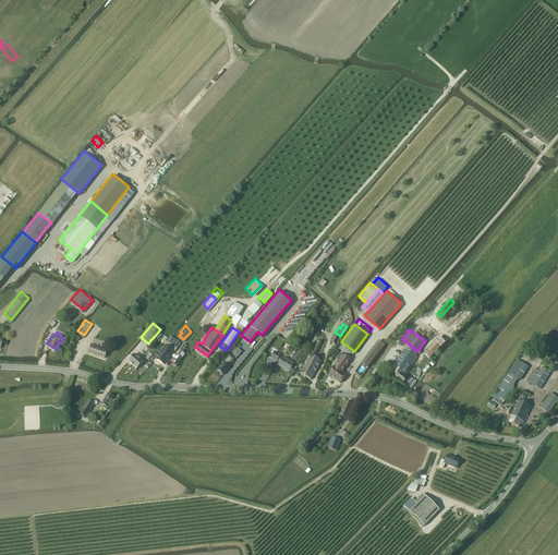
[(168,336),(166,339),(177,346),(181,341),(173,336),(170,334),(168,336)]
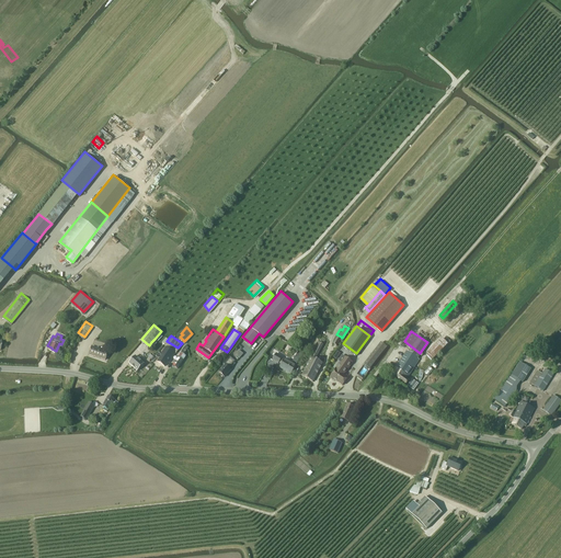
[(432,357),(447,341),(443,337),(426,353),(432,357)]
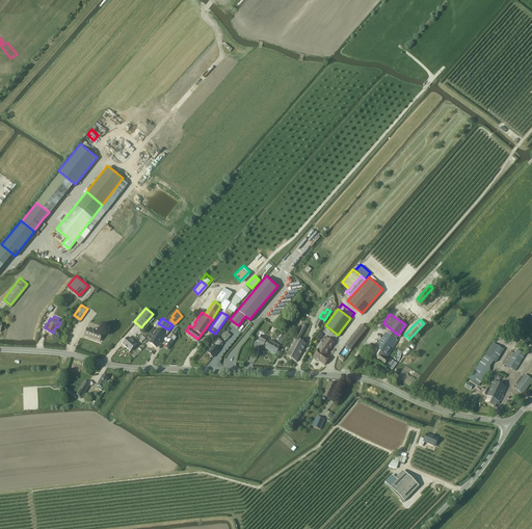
[(307,324),(301,321),(293,336),(295,336),(289,348),(287,347),(286,349),(288,350),(286,353),(292,356),(293,353),(294,354),(294,353),(294,352),(295,351),(294,351),(298,344),(296,343),(299,339),(307,324)]
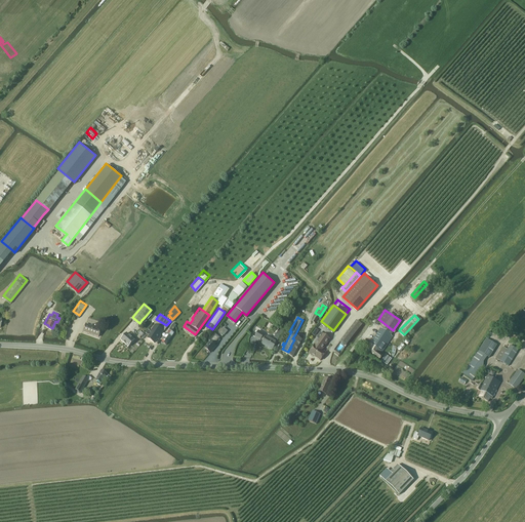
[(356,318),(340,338),(346,343),(362,322),(356,318)]
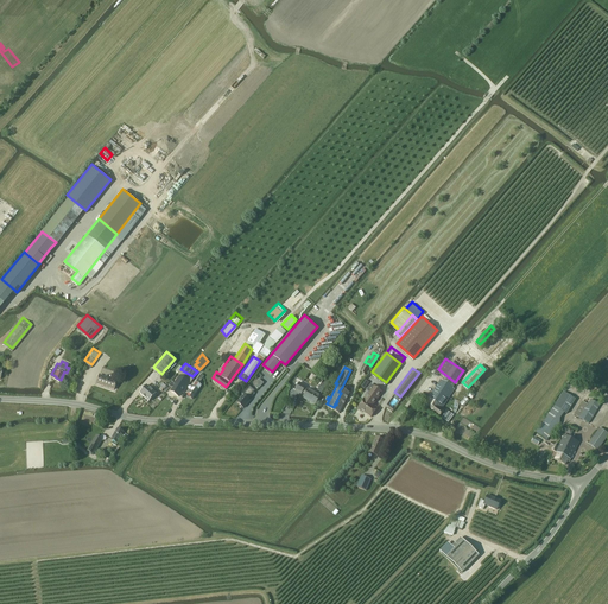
[(114,387),(118,379),(100,373),(96,381),(114,387)]
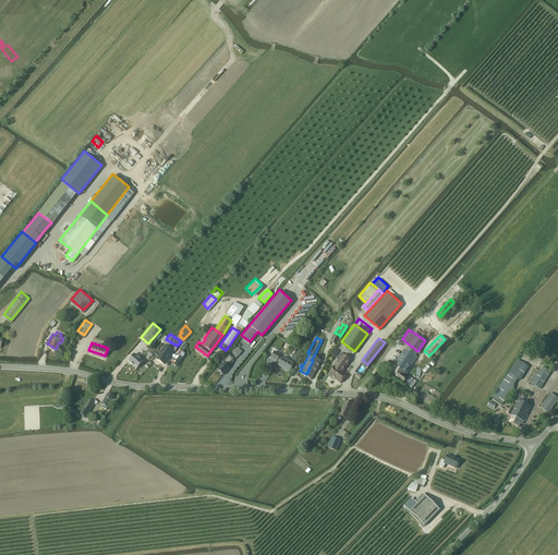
[(162,349),(157,357),(164,361),(169,353),(170,354),(173,348),(166,342),(161,348),(162,349)]
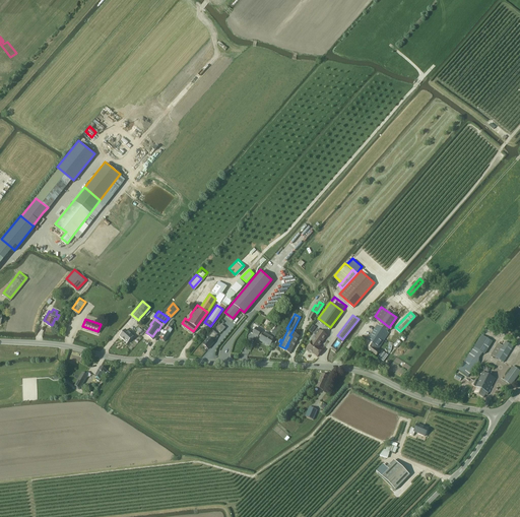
[(276,323),(271,332),(275,334),(280,325),(276,323)]
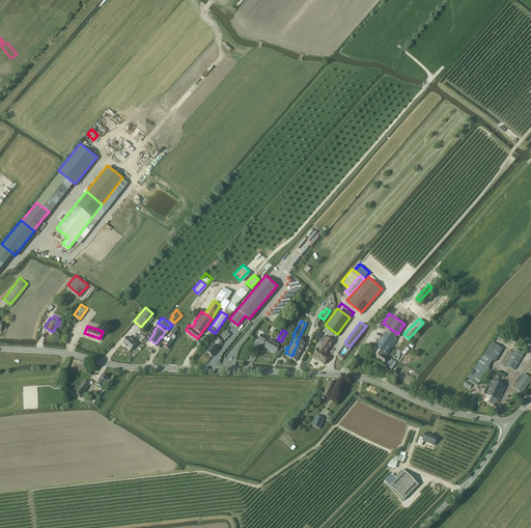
[(378,348),(386,353),(397,337),(385,330),(374,344),(370,352),(373,354),(378,348)]
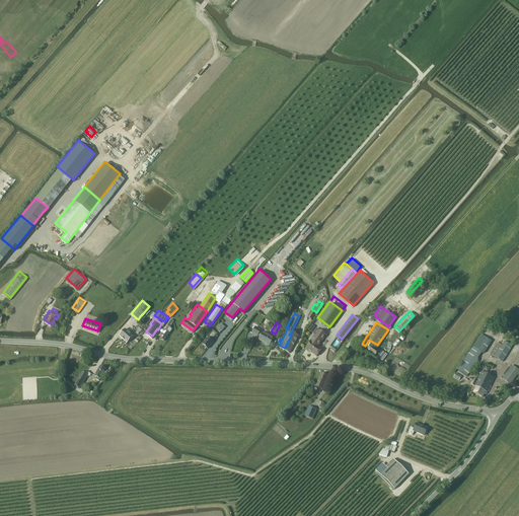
[(167,323),(160,336),(164,339),(172,326),(167,323)]
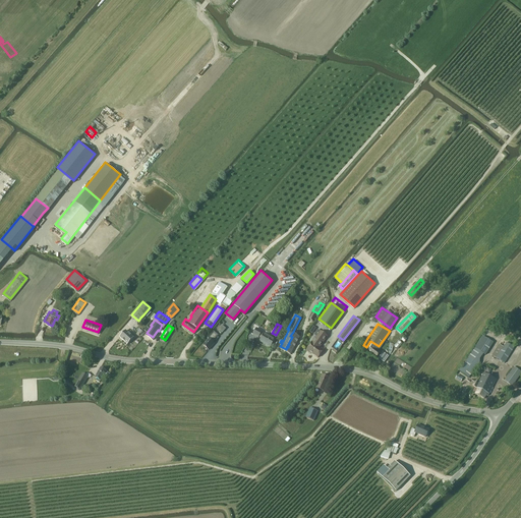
[(256,326),(253,332),(258,335),(258,334),(262,335),(259,338),(270,344),(275,337),(262,329),(256,326)]
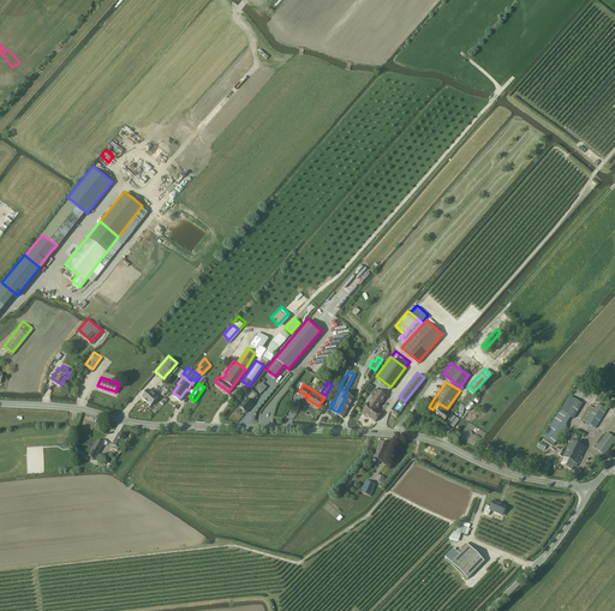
[(148,387),(141,395),(150,403),(157,395),(155,393),(157,390),(154,388),(151,390),(148,387)]
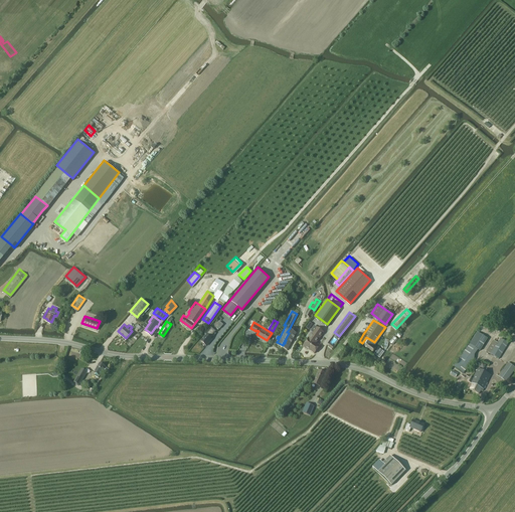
[(313,330),(309,336),(316,341),(320,335),(323,330),(317,325),(314,324),(311,329),(313,330)]
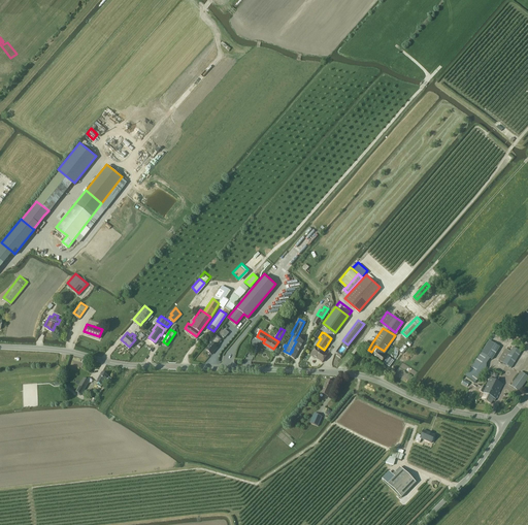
[(211,341),(206,348),(208,350),(208,351),(209,352),(210,352),(211,352),(217,346),(216,343),(218,341),(219,342),(221,339),(220,338),(221,337),(217,333),(210,340),(211,341)]
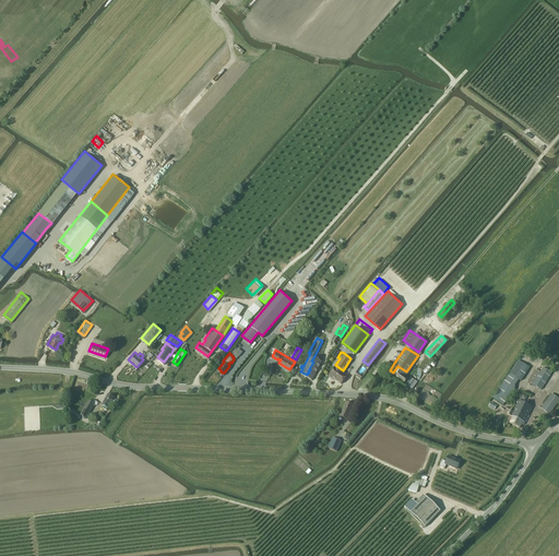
[(307,375),(311,378),(321,359),(318,358),(314,356),(311,361),(313,362),(309,369),(310,369),(309,370),(309,371),(309,373),(308,371),(307,375)]
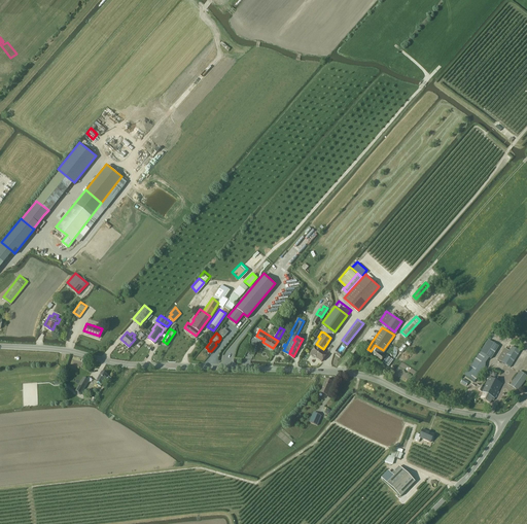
[(498,344),(488,338),(481,349),(473,359),(464,373),(473,380),(484,365),(485,361),(489,355),(491,356),(498,344)]
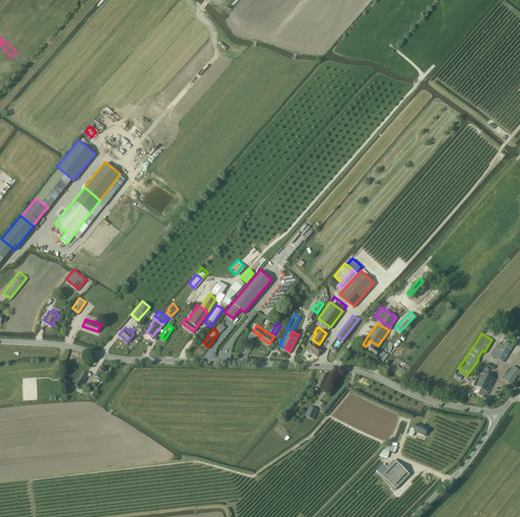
[(319,344),(312,339),(306,347),(309,349),(309,348),(317,354),(323,347),(319,344)]
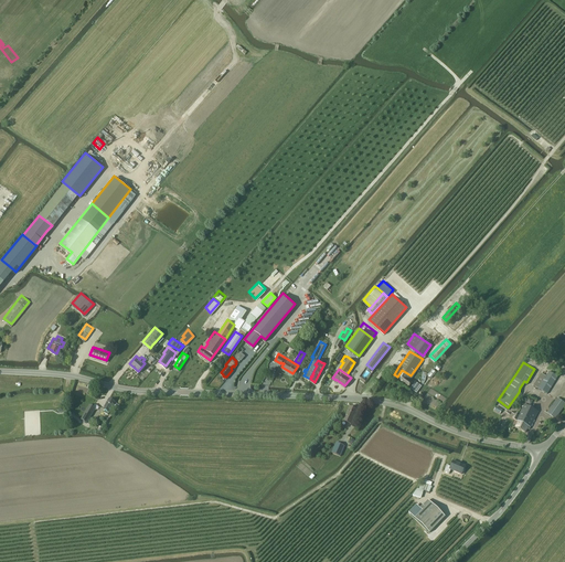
[(413,378),(411,375),(402,370),(397,377),(408,384),(413,378)]
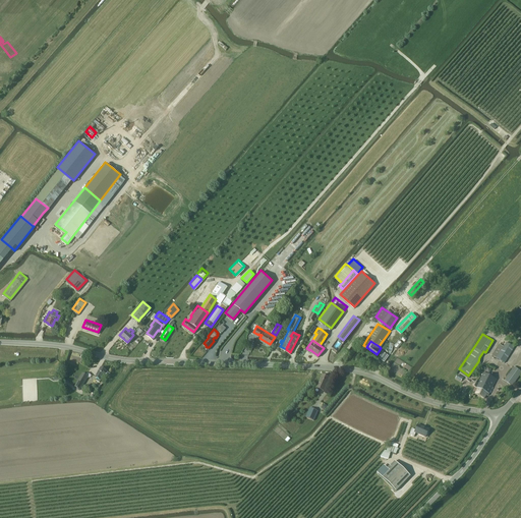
[(499,341),(491,353),(505,360),(511,350),(503,345),(504,344),(499,341)]
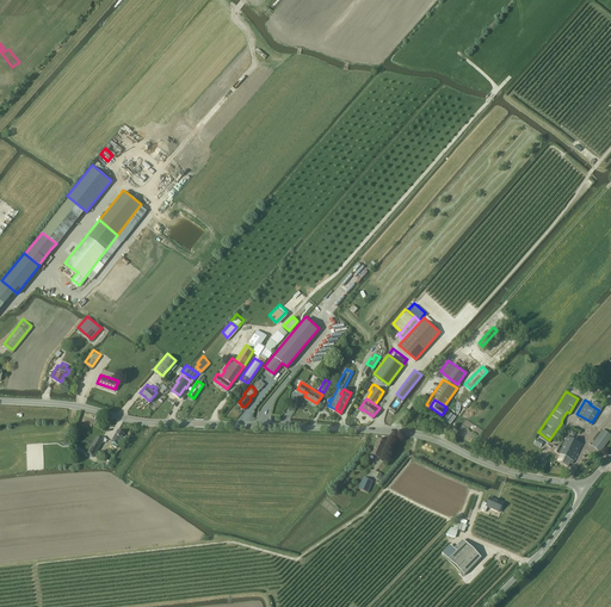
[(449,409),(444,416),(451,421),(456,414),(449,409)]
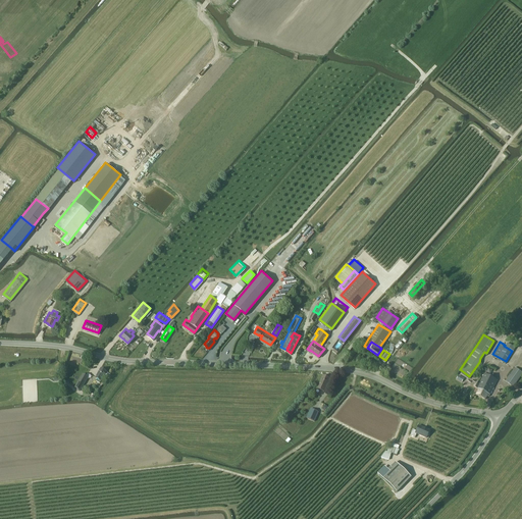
[(108,371),(106,370),(107,369),(101,365),(95,375),(101,378),(104,373),(106,375),(108,371)]
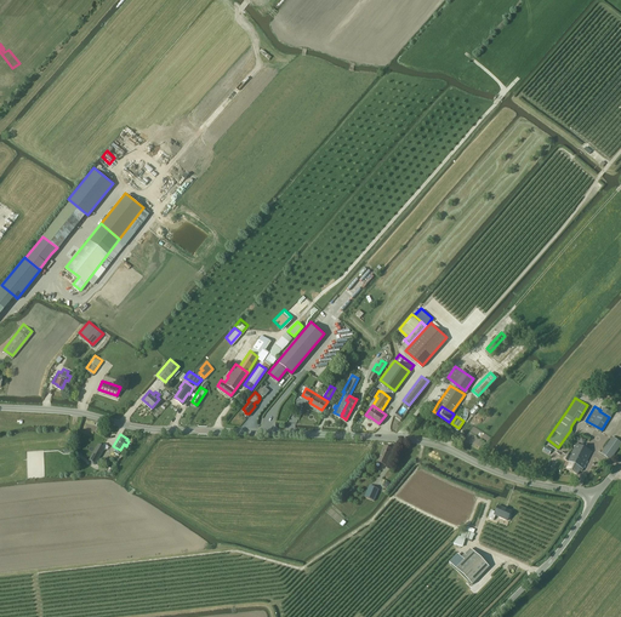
[(610,457),(620,441),(620,440),(613,434),(600,450),(610,457)]
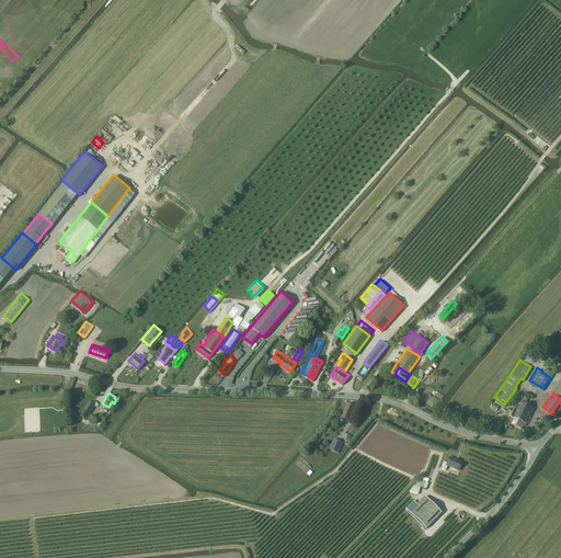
[(87,418),(95,402),(89,399),(80,413),(87,418)]
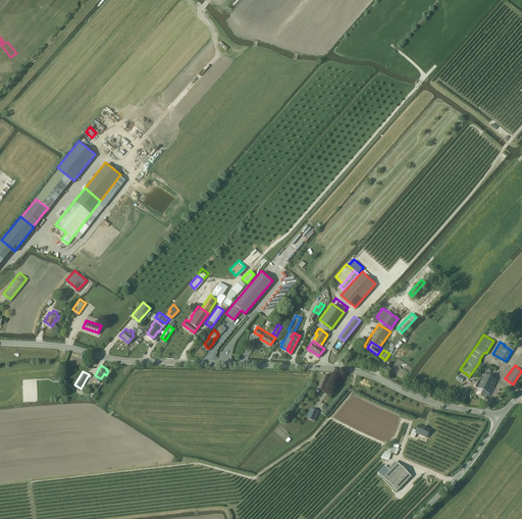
[(480,387),(489,392),(497,377),(484,371),(479,381),(482,383),(480,387)]
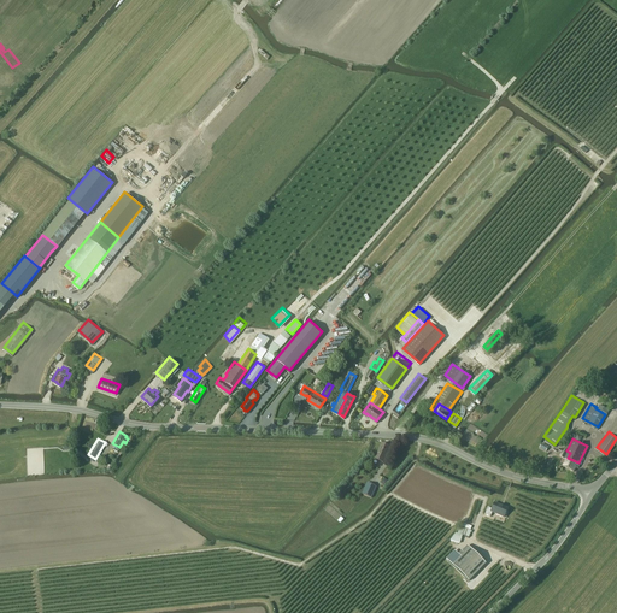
[(383,459),(389,443),(382,440),(375,455),(383,459)]
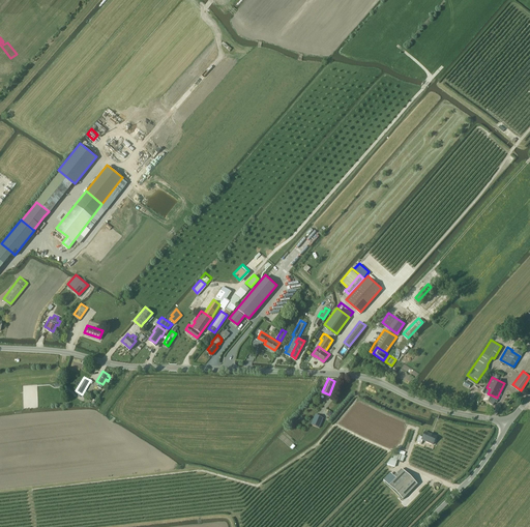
[(496,400),(497,398),(488,393),(490,389),(487,387),(482,386),(480,389),(487,392),(483,398),(493,403),(495,400),(496,400)]
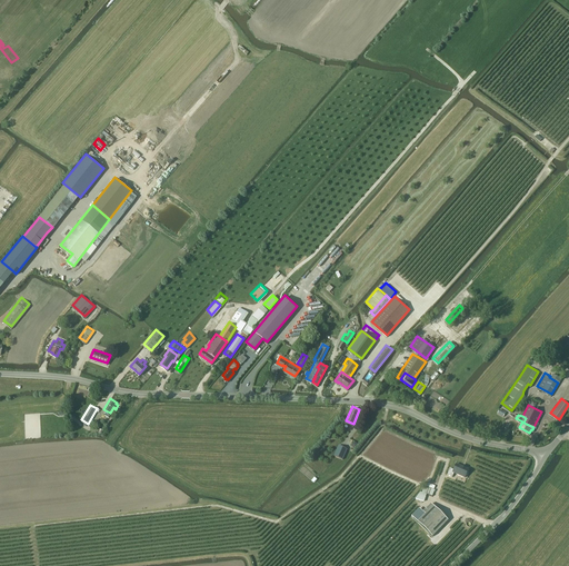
[(342,457),(347,446),(339,443),(333,453),(342,457)]
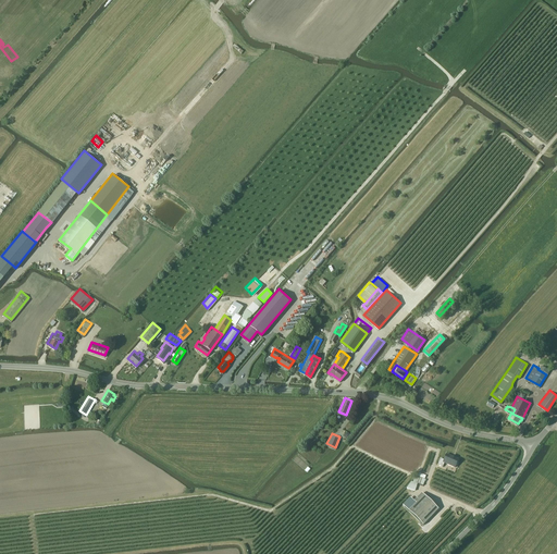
[(441,456),(437,463),(443,464),(445,460),(455,465),(456,463),(457,462),(458,460),(457,458),(458,456),(446,452),(444,457),(441,456)]
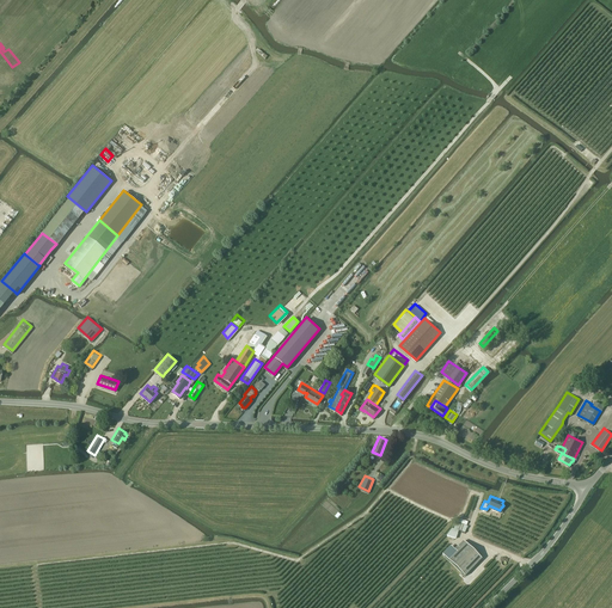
[(465,530),(467,523),(457,520),(454,527),(465,530)]
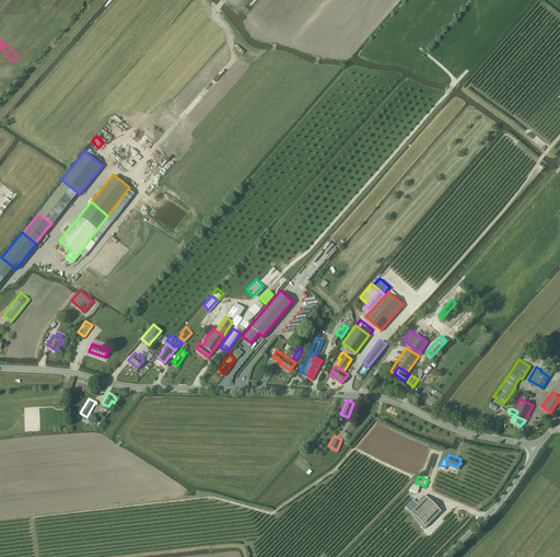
[(419,503),(411,511),(426,525),(441,509),(424,492),(417,501),(419,503)]
